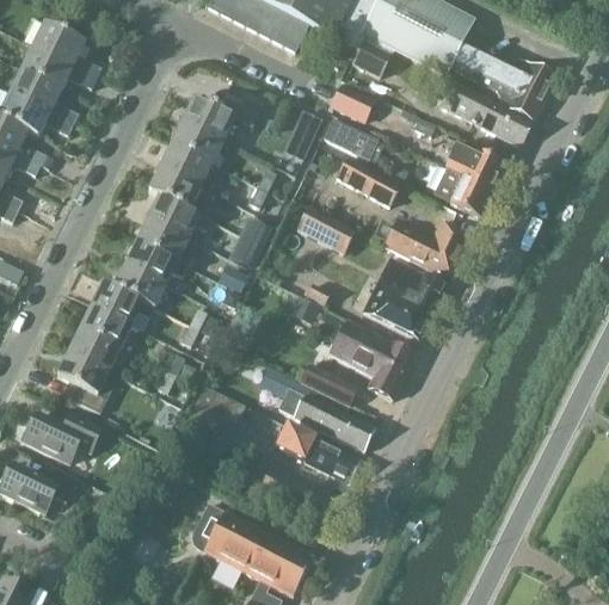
[(208,0),(205,5),(221,13),(227,0),(208,0)]
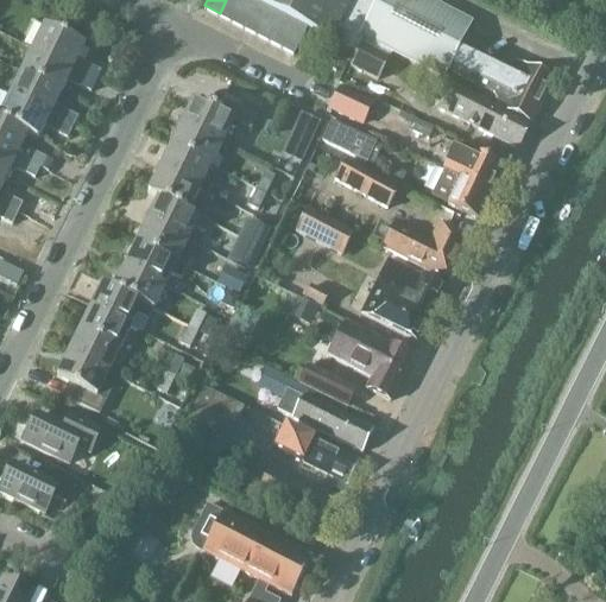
[(226,0),(220,13),(232,19),(241,0),(226,0)]
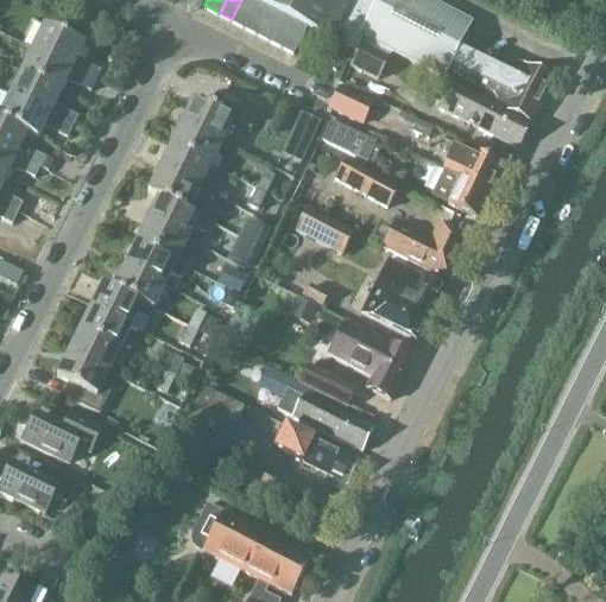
[(241,0),(232,19),(244,25),(257,0),(241,0)]
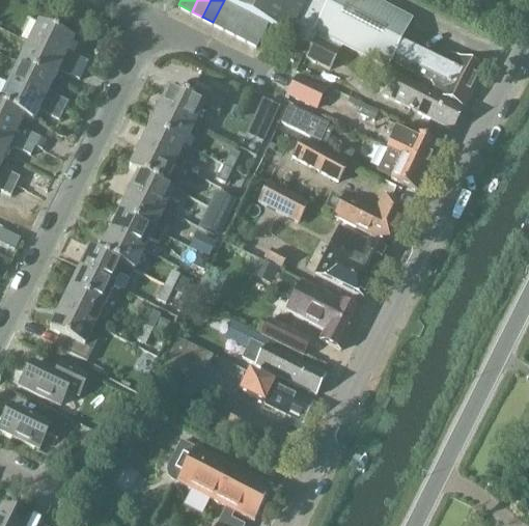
[(224,28),(235,5),(226,0),(224,0),(213,22),(224,28)]
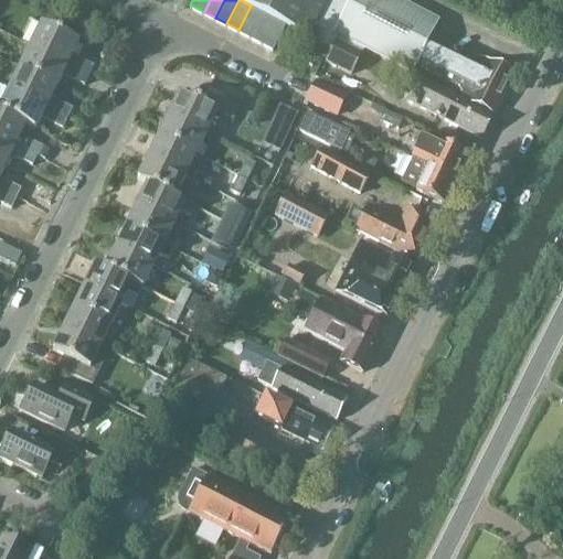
[(337,34),(411,71),(415,63),(426,39),(437,18),(401,0),(241,0),(251,6),(263,11),(275,18),(286,23),(331,45),(337,34)]
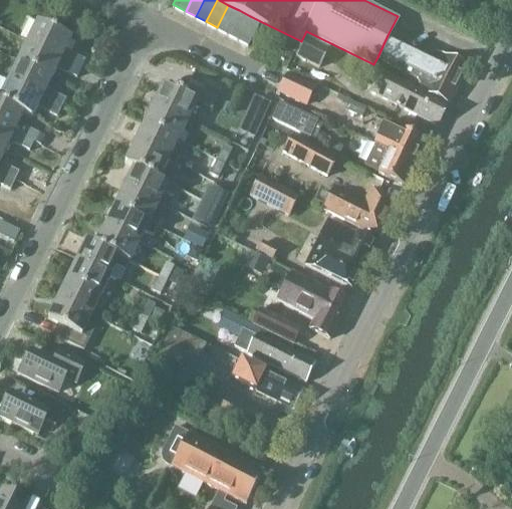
[(239,10),(228,5),(217,27),(228,33),(239,10)]
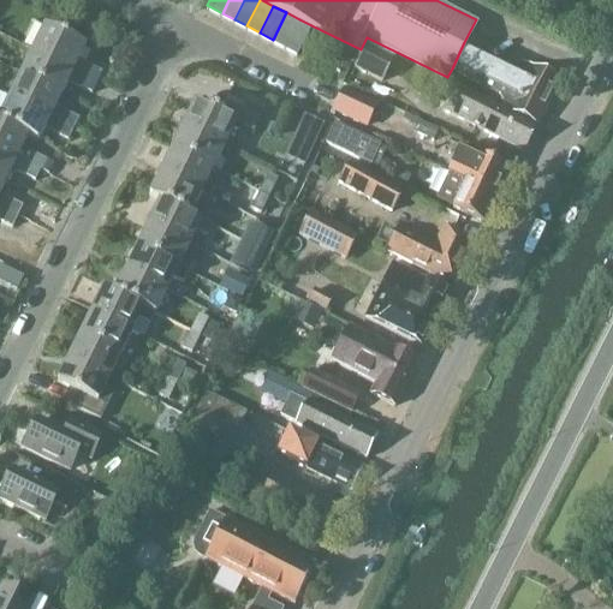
[(286,46),(299,19),(286,12),(273,40),(286,46)]
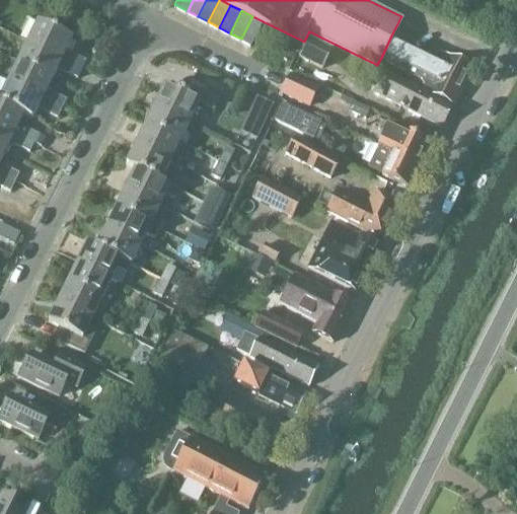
[(263,21),(252,16),(241,39),(251,44),(263,21)]
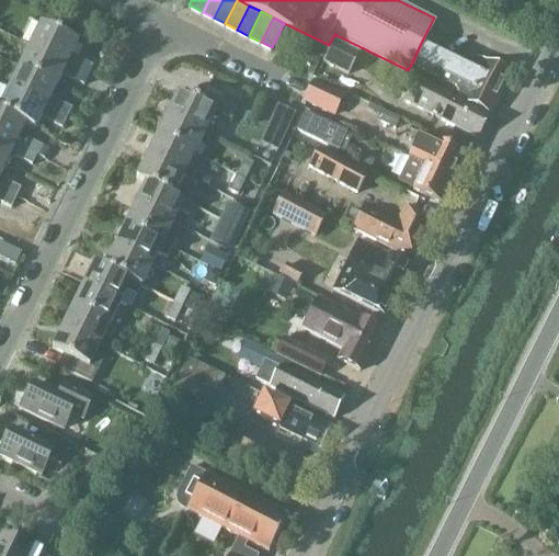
[(42,22),(31,44),(89,72),(94,63),(72,53),(78,41),(42,22)]
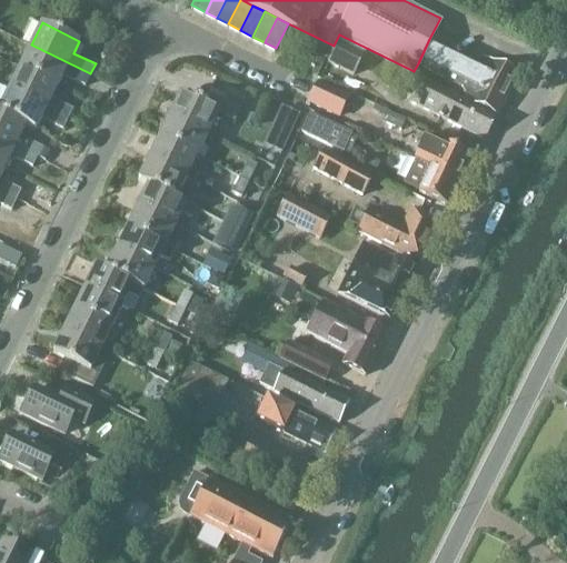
[(455,52),(429,39),(418,63),(478,92),(474,100),(497,111),(516,72),(484,56),(479,64),(455,52)]
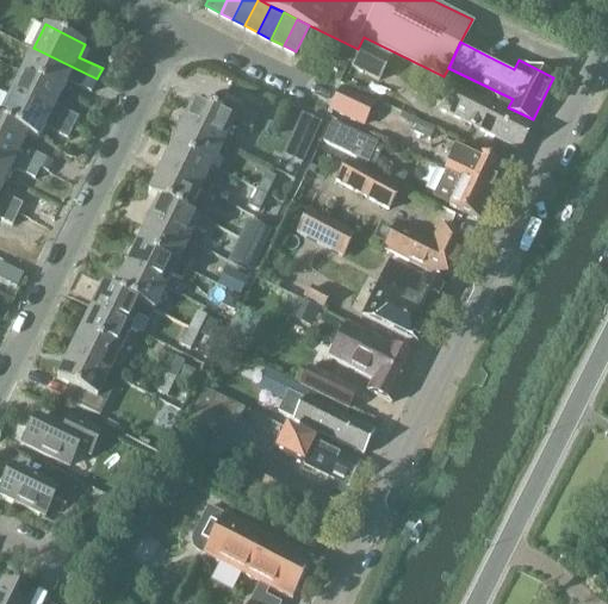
[(363,44),(352,66),(378,79),(389,57),(363,44)]
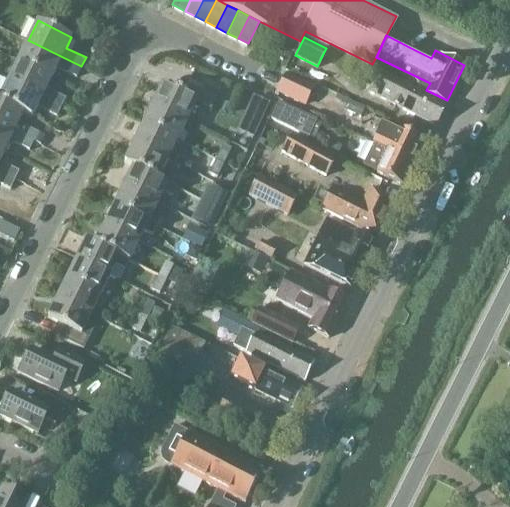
[(57,65),(77,75),(81,66),(28,40),(18,59),(52,76),(57,65)]
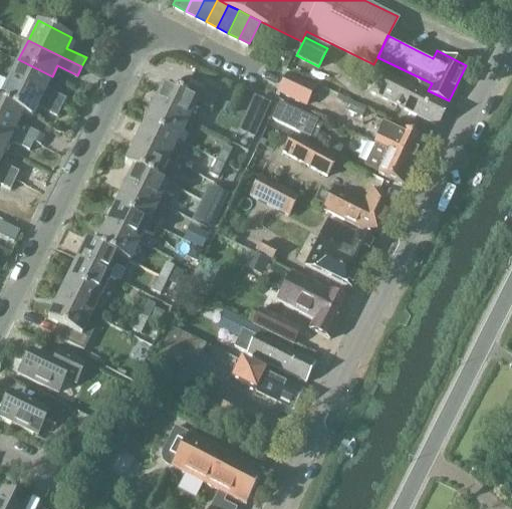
[(47,87),(52,76),(18,59),(9,79),(62,105),(66,96),(47,87)]
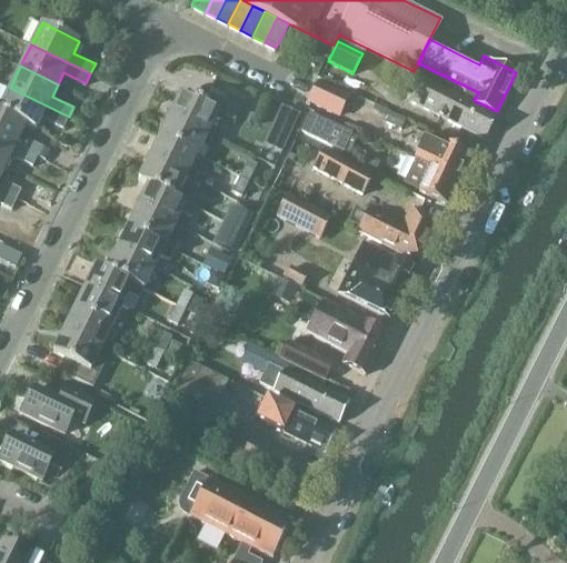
[(421,77),(409,99),(484,137),(496,113),(421,77)]
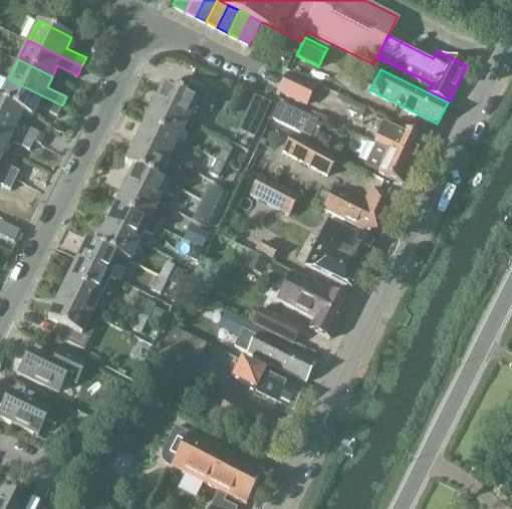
[(280,90),(305,101),(313,83),(288,72),(280,90)]
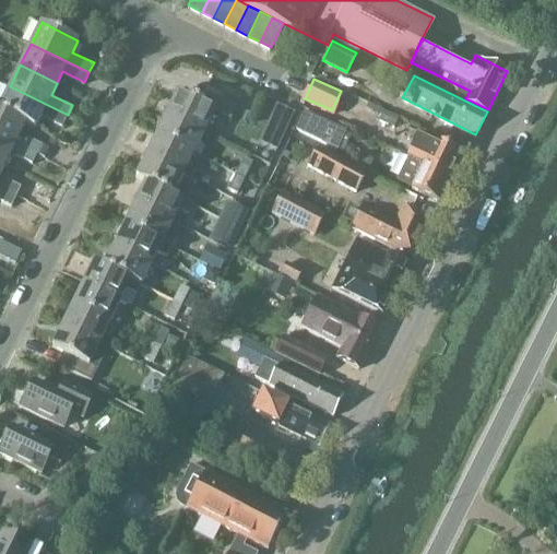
[(62,125),(68,115),(10,86),(0,105),(0,108),(26,121),(36,127),(42,115),(62,125)]
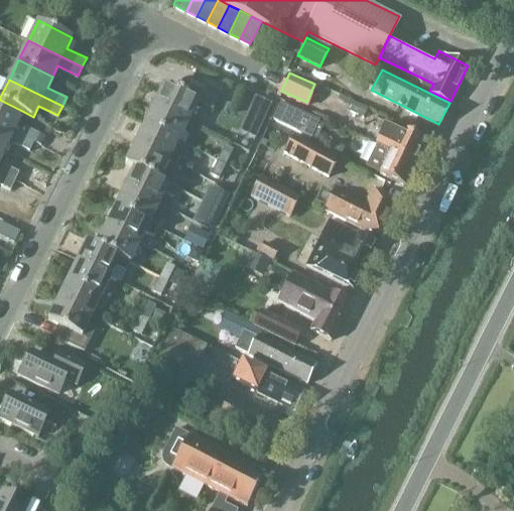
[(164,83),(155,103),(188,119),(198,99),(214,107),(219,97),(188,82),(183,92),(164,83)]
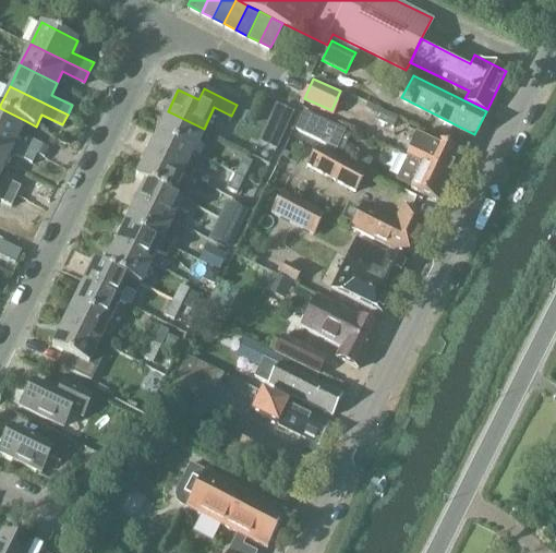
[(0,134),(37,153),(38,151),(46,154),(50,145),(43,142),(43,143),(21,132),(26,121),(0,108),(0,134)]
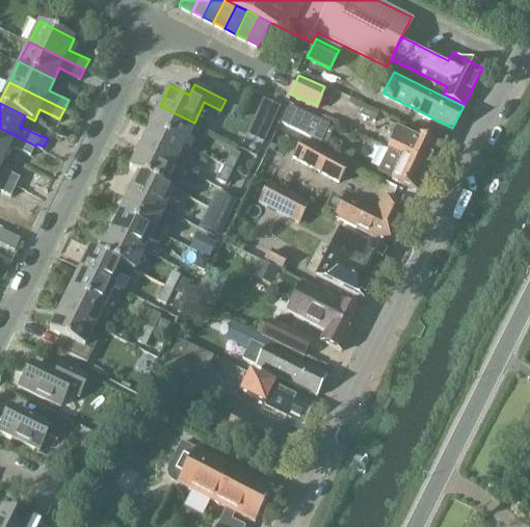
[(326,122),(289,103),(282,120),(319,137),(326,122)]
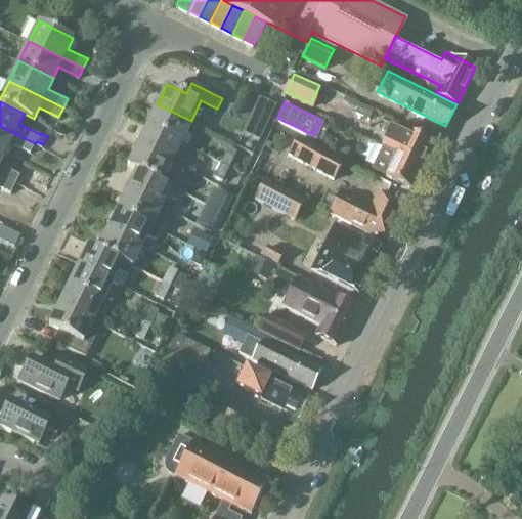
[(158,104),(147,124),(181,141),(191,121),(158,104)]
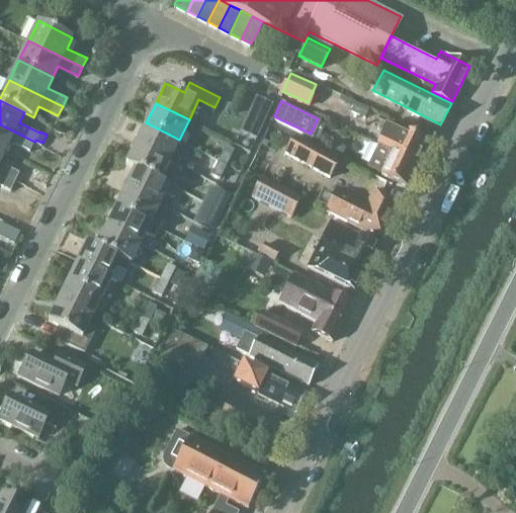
[(389,121),(377,143),(393,151),(417,163),(420,156),(424,155),(428,147),(427,144),(428,141),(389,121)]
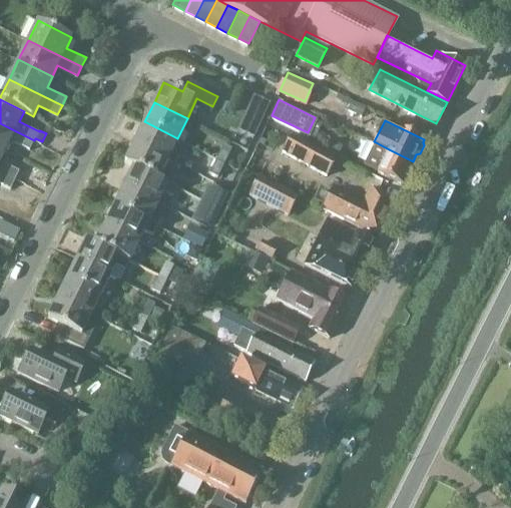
[(144,121),(134,141),(168,157),(177,138),(144,121)]
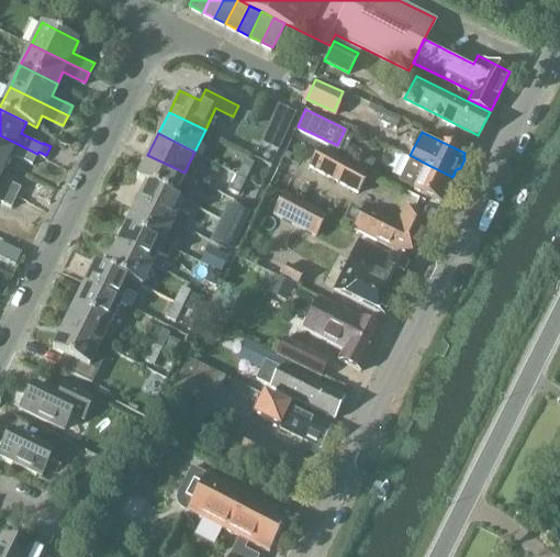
[(0,162),(6,165),(11,153),(33,164),(37,154),(0,135),(0,162)]
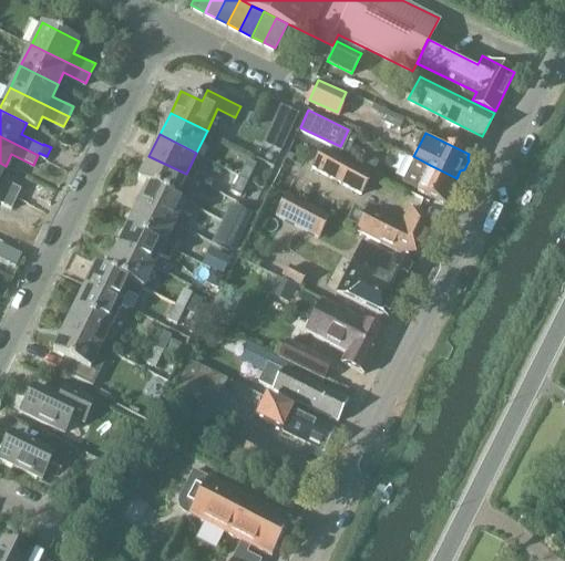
[(322,147),(312,165),(361,191),(371,174),(322,147)]
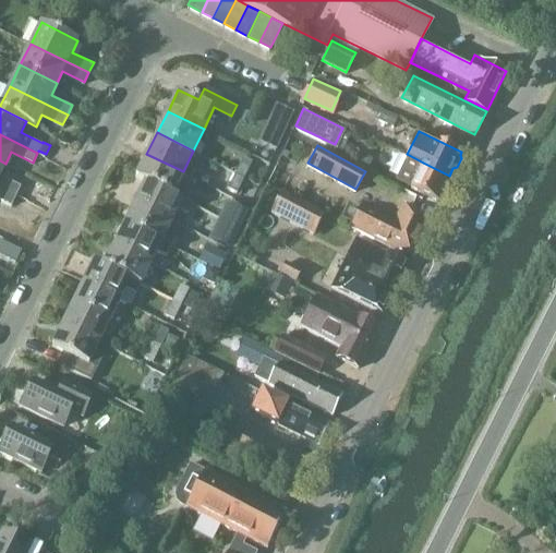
[(373,156),(358,148),(353,159),(367,167),(373,156)]
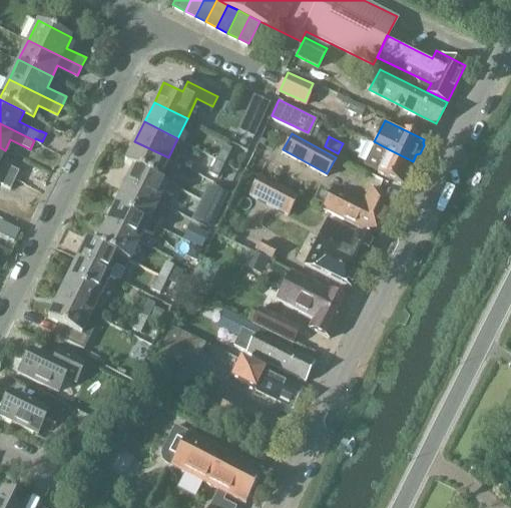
[(134,141),(124,161),(133,165),(133,164),(143,170),(158,177),(158,176),(167,181),(172,183),(172,182),(175,176),(162,169),(168,157),(134,141)]
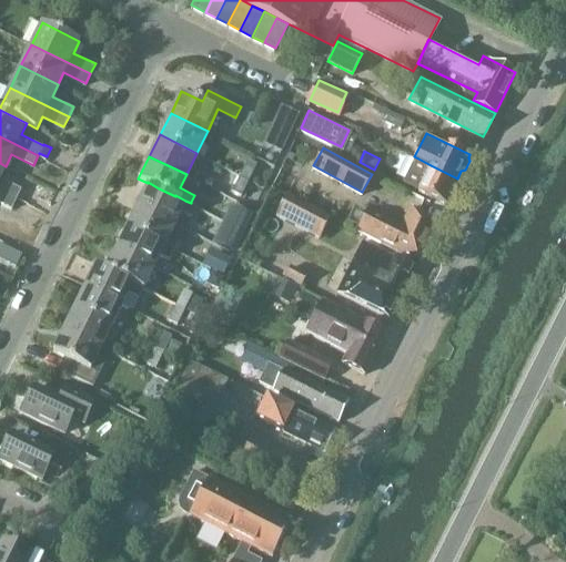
[(248,157),(240,174),(249,179),(258,162),(248,157)]
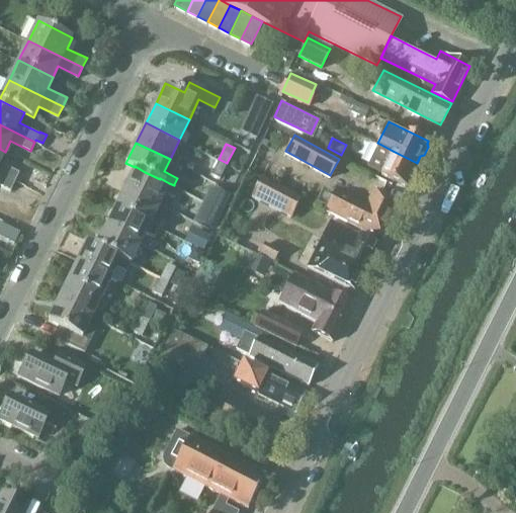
[(0,162),(0,160),(5,152),(0,149),(0,173),(15,181),(19,172),(0,162)]
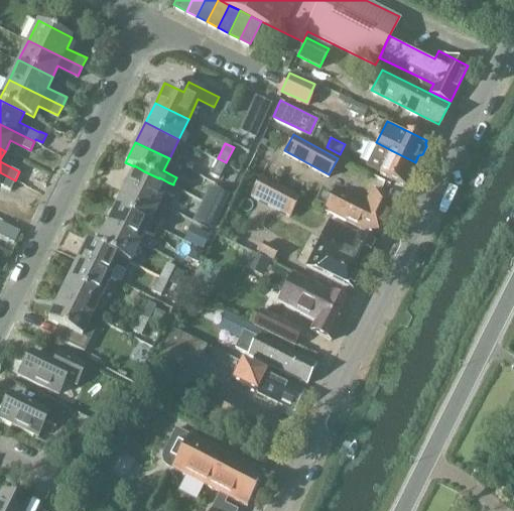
[(415,162),(391,150),(380,172),(404,184),(415,162)]
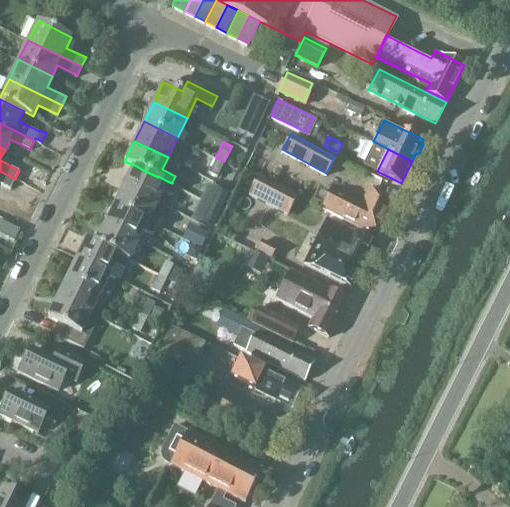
[(217,175),(224,161),(216,157),(209,170),(217,175)]
